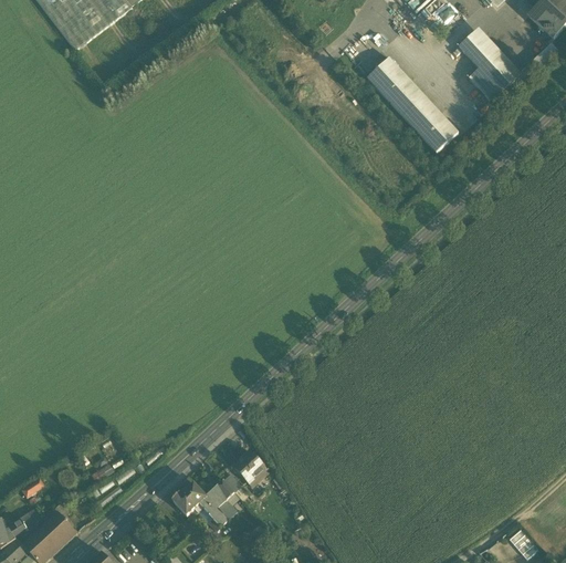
[(132,7),(133,6),(128,0),(37,0),(75,51),(133,8),(132,7)]
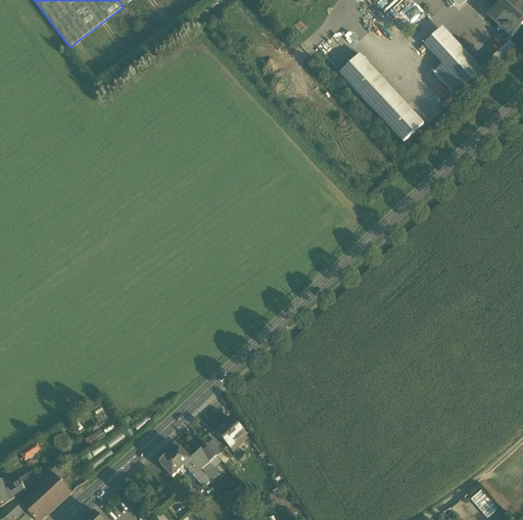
[(373,0),(384,12),(396,0),(373,0)]
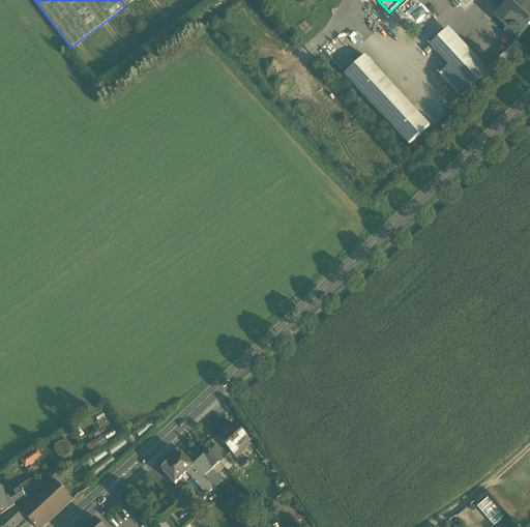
[(460,0),(459,1),(466,8),(474,0),(460,0)]
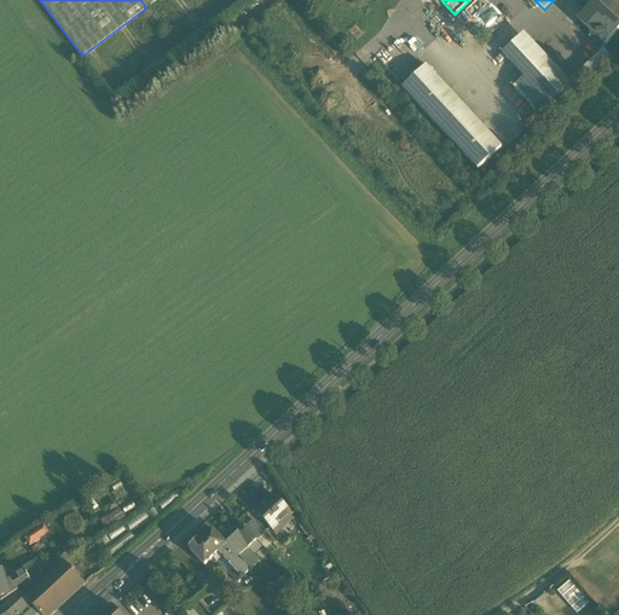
[(579,17),(606,41),(618,27),(618,24),(594,1),(579,17)]
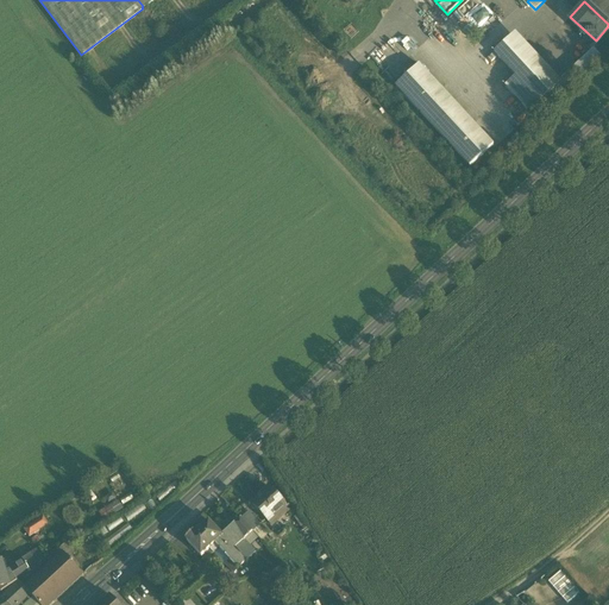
[(540,100),(551,89),(558,83),(512,35),(494,50),(516,74),(540,100)]
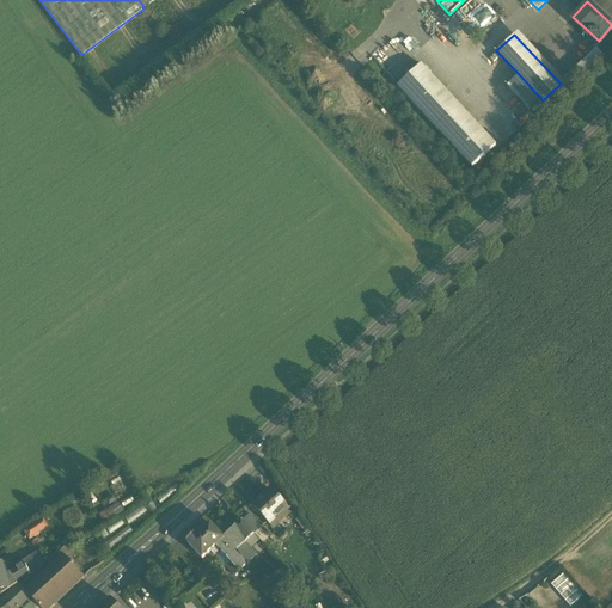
[(598,49),(561,84),(554,90),(561,97),(605,56),(598,49)]
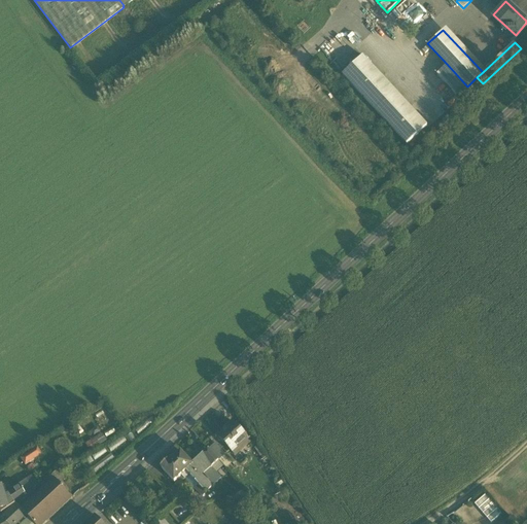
[(343,73),(407,143),(427,124),(362,55),(343,73)]
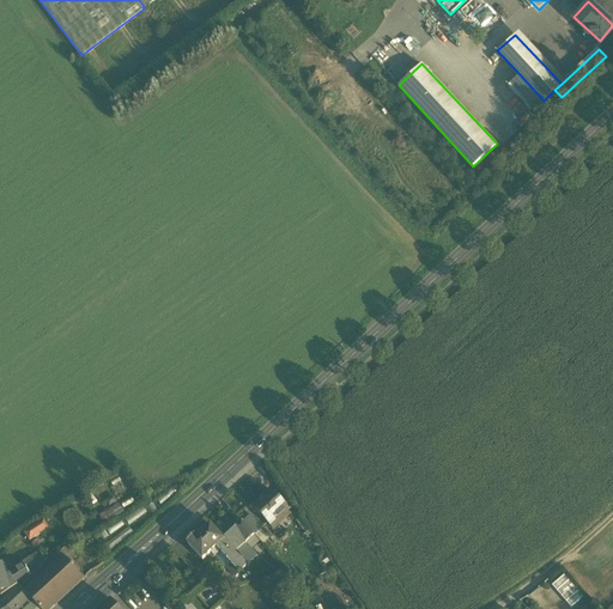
[(533,110),(544,101),(520,74),(509,84),(533,110)]
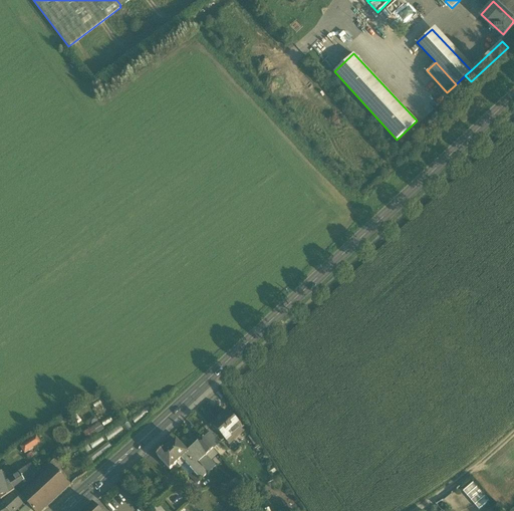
[(213,424),(226,439),(232,434),(242,426),(227,410),(220,417),(221,417),(213,424)]
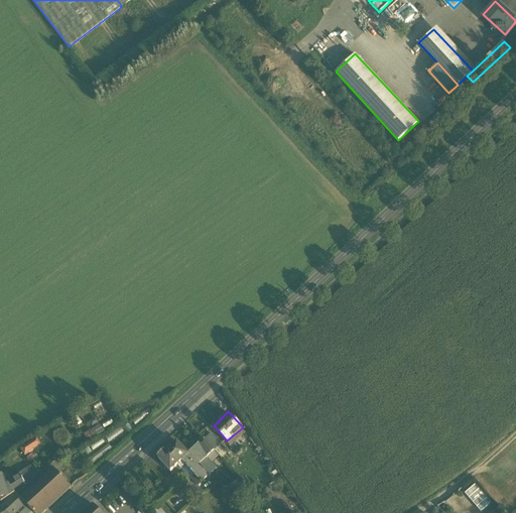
[(93,424),(99,419),(96,415),(90,419),(93,424)]
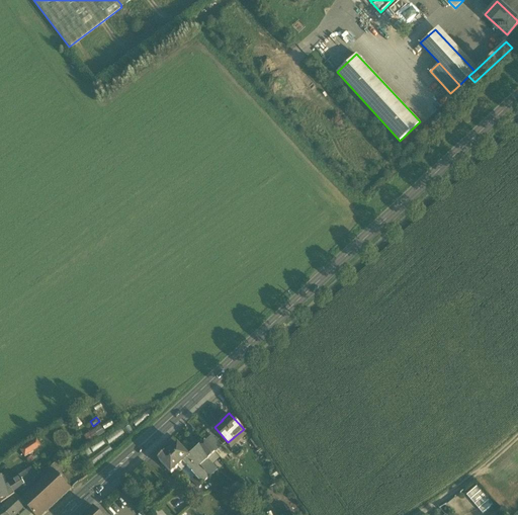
[(89,441),(106,430),(102,423),(84,433),(89,441)]
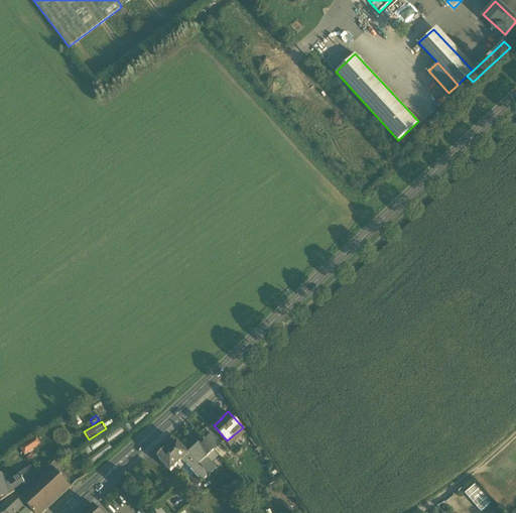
[(109,437),(124,430),(122,424),(106,431),(109,437)]
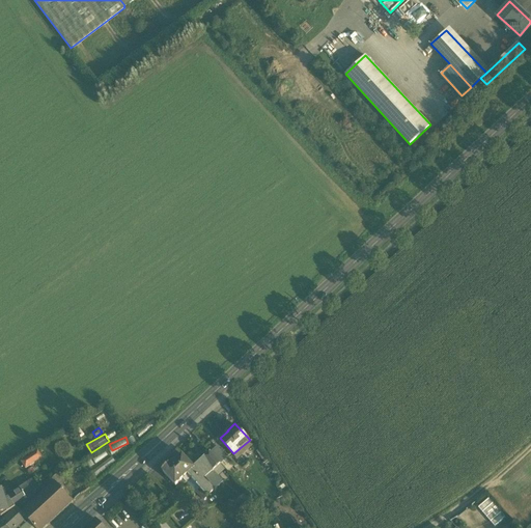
[(211,451),(221,463),(226,456),(217,446),(211,451)]
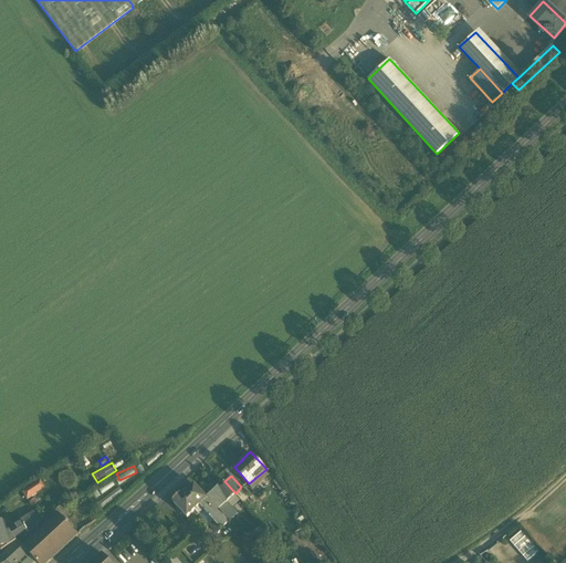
[(23,491),(28,498),(45,486),(41,479),(23,491)]
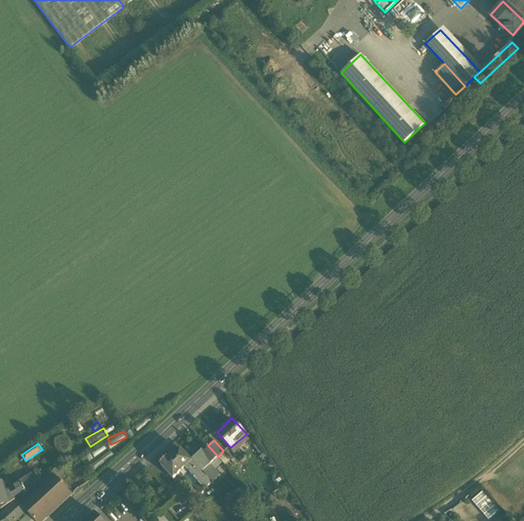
[(191,460),(191,461),(202,471),(210,464),(218,457),(208,445),(191,460)]
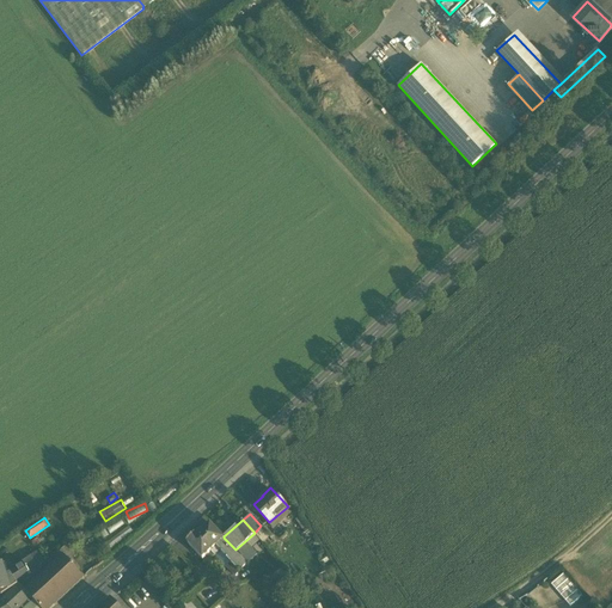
[(111,545),(134,529),(129,523),(106,539),(111,545)]
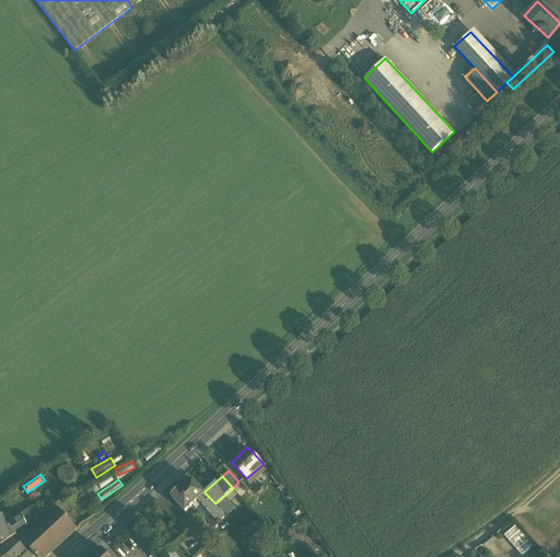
[(186,510),(193,503),(205,492),(205,491),(203,490),(193,479),(181,490),(178,488),(171,496),(185,511),(186,510)]
